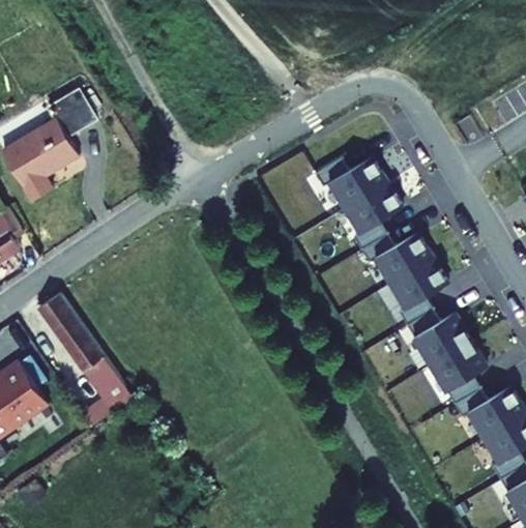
[(1,152),(30,201),(51,188),(44,176),(78,155),(66,137),(94,119),(78,90),(48,108),(54,120),(1,152)]
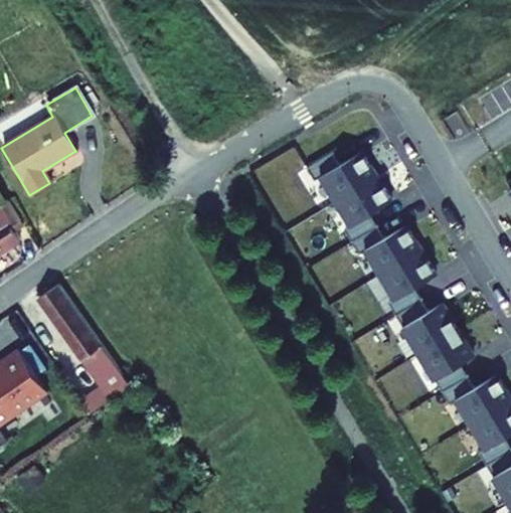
[(319,176),(333,201),(374,177),(359,152),(337,165),(330,153),(305,168),(312,180),(319,176)]
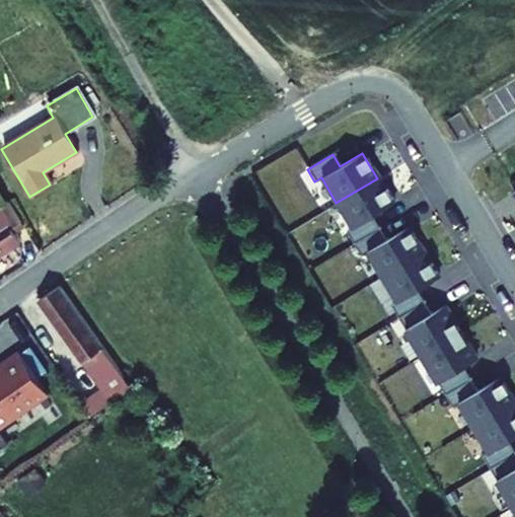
[(392,203),(377,178),(336,203),(351,227),(344,231),(352,243),(377,228),(370,216),(392,203)]
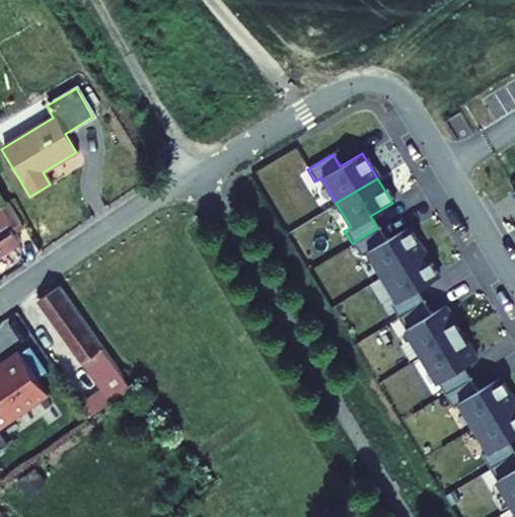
[(20,227),(6,202),(0,206),(0,254),(17,243),(10,233),(20,227)]
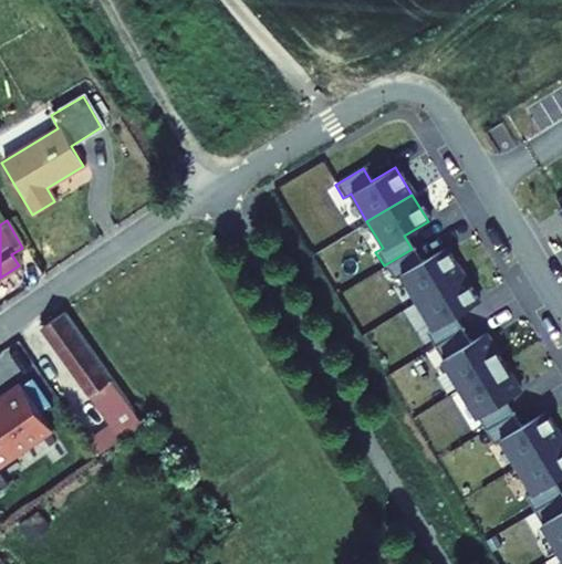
[(415,302),(460,275),(443,248),(419,262),(412,249),(384,265),(393,280),(399,275),(415,302)]
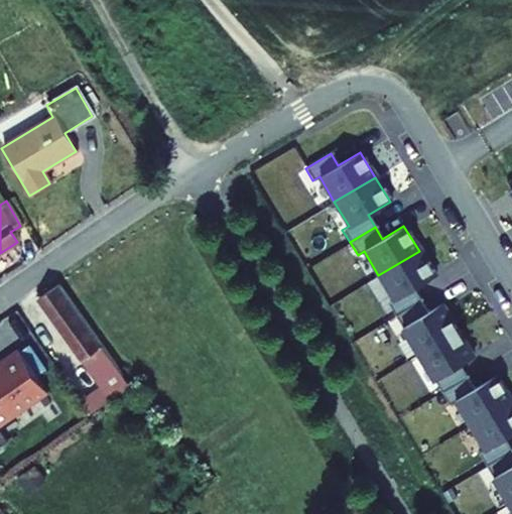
[(419,251),(378,275),(393,299),(387,303),(394,315),(419,300),(412,289),(434,276),(419,251)]
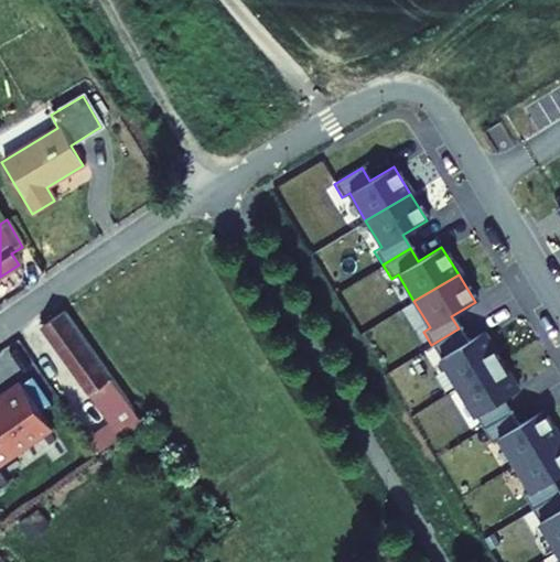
[(39,328),(79,385),(86,380),(85,379),(100,368),(62,313),(39,328)]
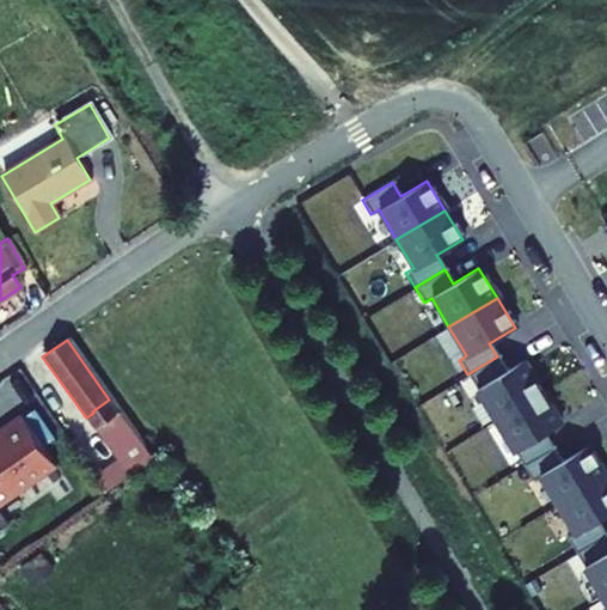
[(467,374),(495,420),(540,392),(521,361),(506,371),(497,357),(467,374)]
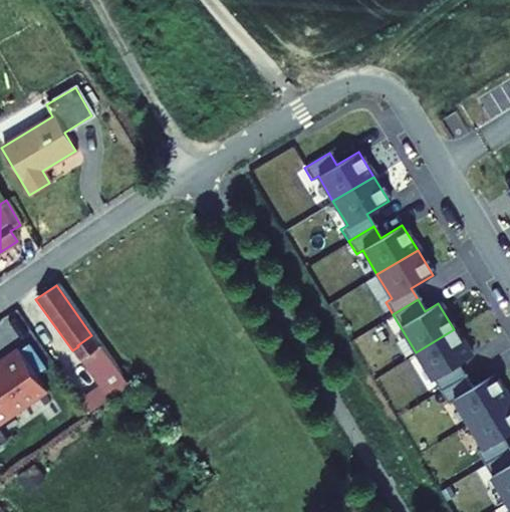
[(416,352),(439,391),(464,375),(457,363),(470,355),(460,339),(462,338),(456,328),(454,329),(416,352)]
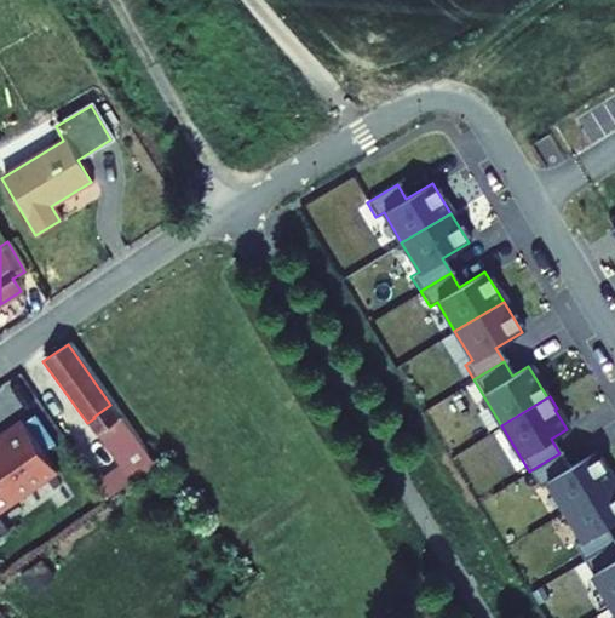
[(105,501),(154,465),(110,405),(93,417),(95,418),(87,423),(119,467),(95,485),(105,501)]
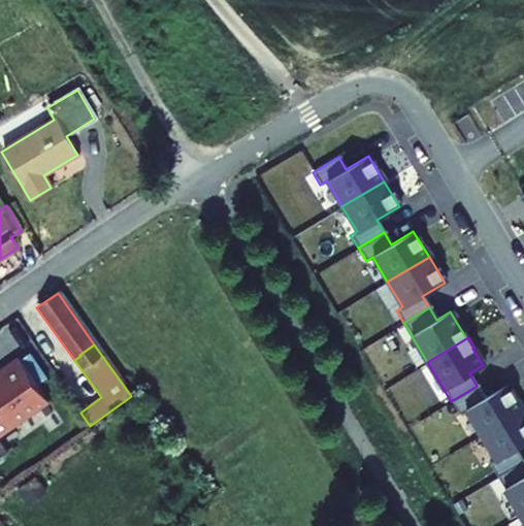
[(28,375),(37,369),(30,358),(21,364),(28,375)]
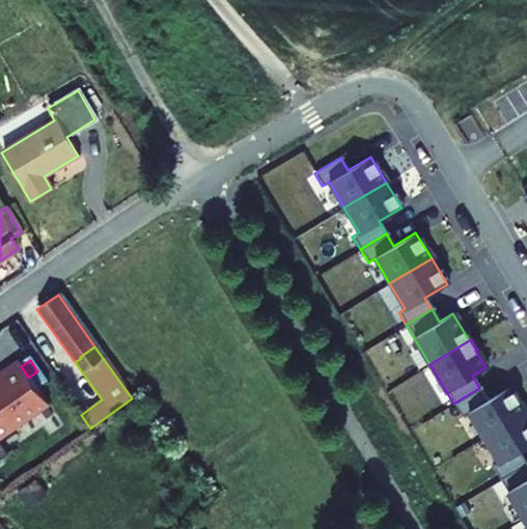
[(0,458),(4,455),(0,450),(0,437),(47,405),(28,378),(21,366),(17,361),(0,372),(0,458)]
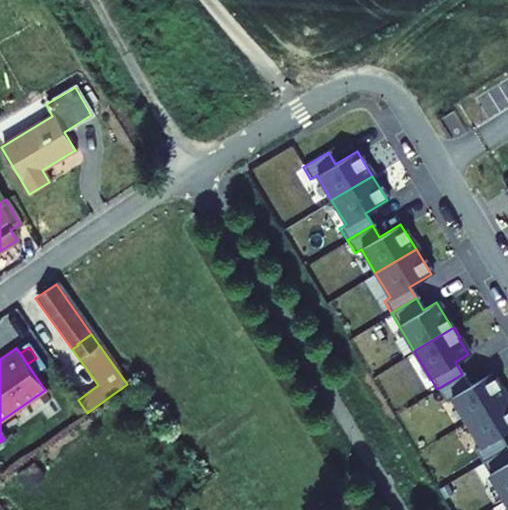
[(462,374),(437,389),(444,402),(451,398),(465,422),(505,398),(490,373),(469,386),(462,374)]
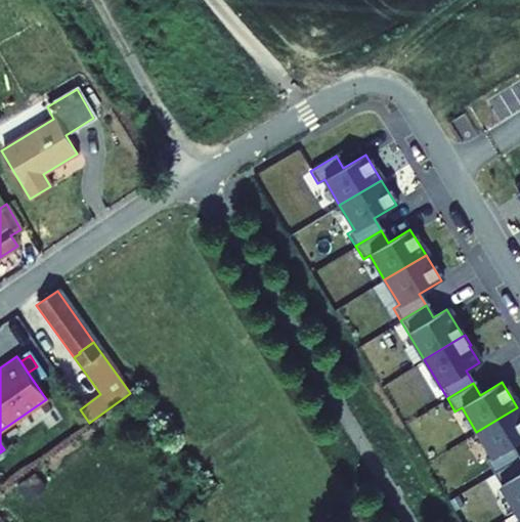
[(484,461),(492,473),(518,458),(511,445),(519,439),(519,411),(517,407),(476,432),(491,457),(484,461)]
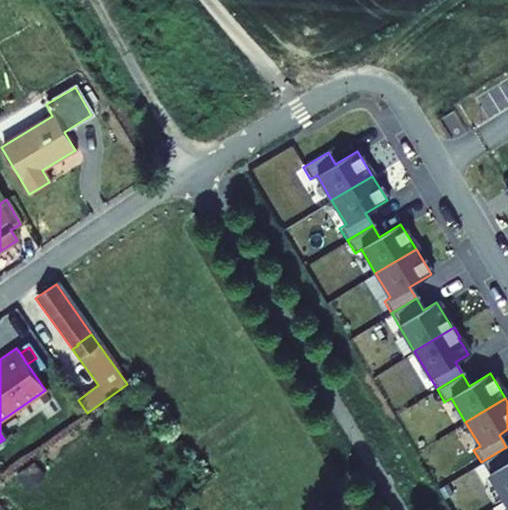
[(481,462),(504,500),(507,497),(507,450),(506,447),(481,462)]
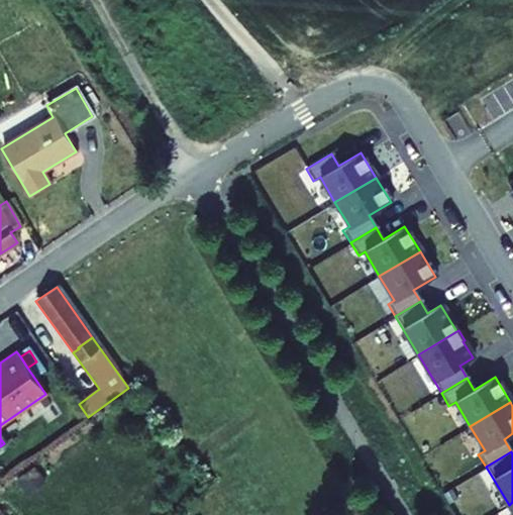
[(16,480),(25,492),(41,480),(33,468),(16,480)]
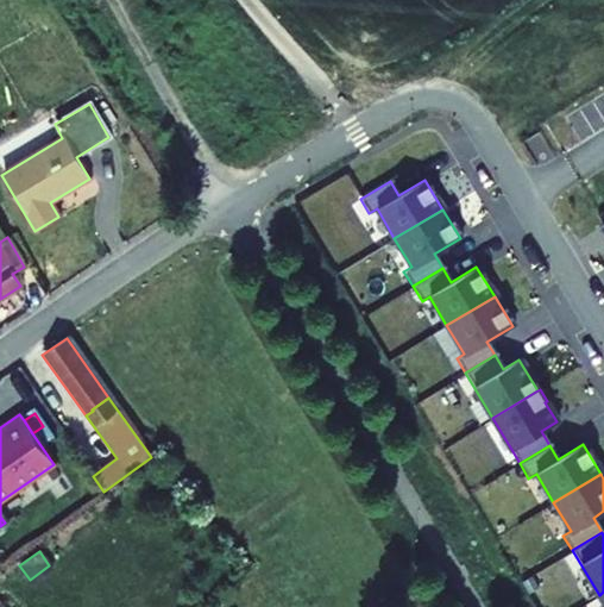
All buildings are outlined.
